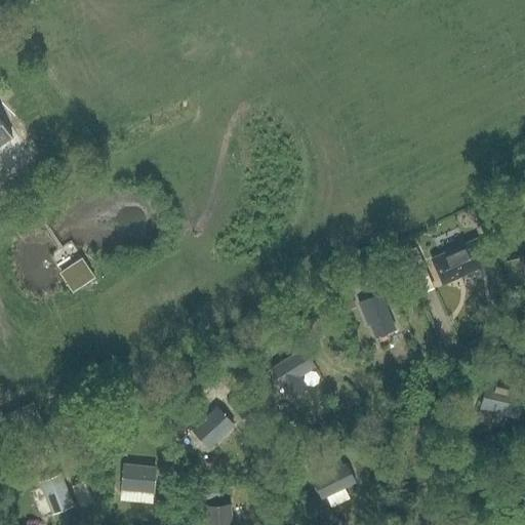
[(0,151),(13,142),(0,122),(0,151)]
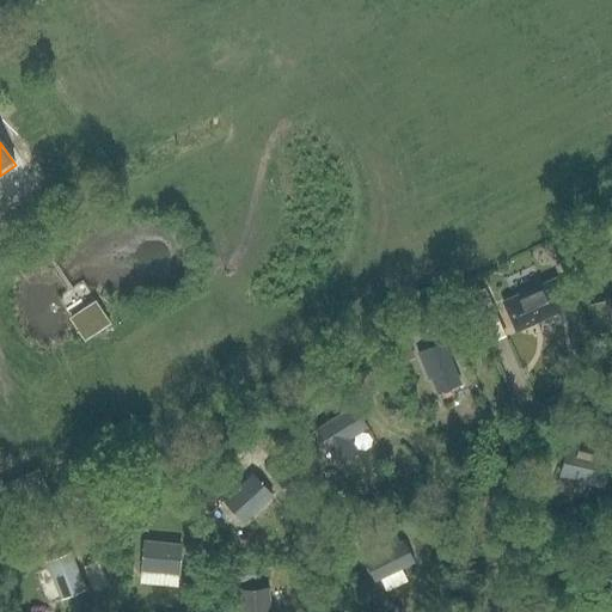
[(555,279),(507,299),(519,325),(565,305),(555,279)]
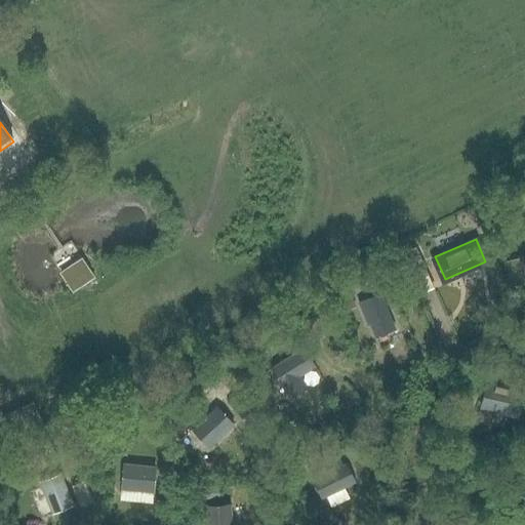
[(408,261),(420,256),(416,247),(404,253),(408,261)]
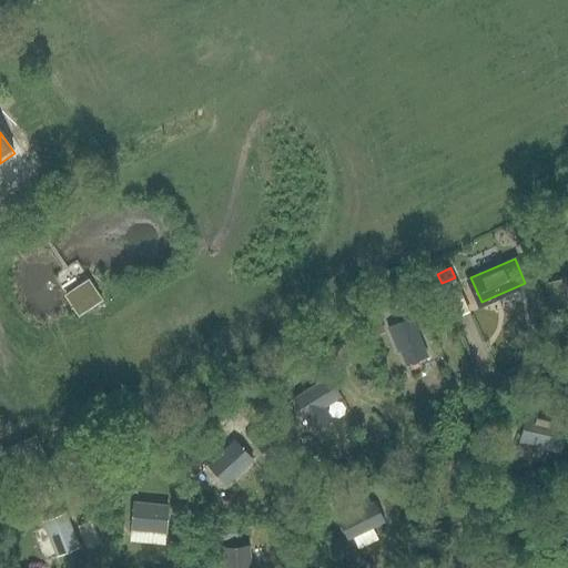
[(567,303),(564,282),(548,285),(555,313),(567,310),(567,303)]
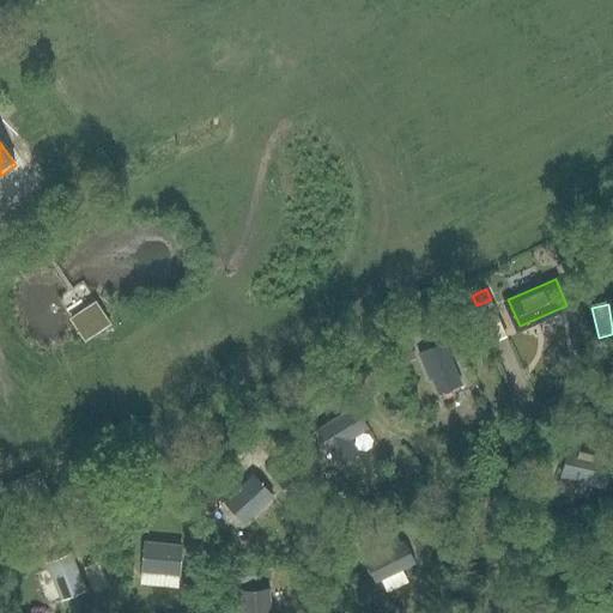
[(417,358),(408,337),(392,344),(400,365),(417,358)]
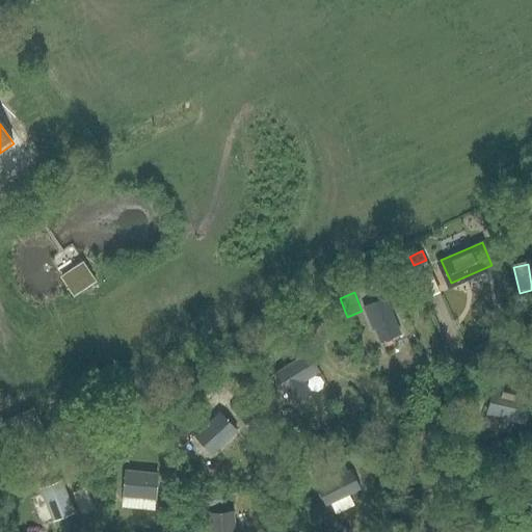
[(389,296),(365,307),(373,329),(376,327),(381,342),(403,334),(389,296)]
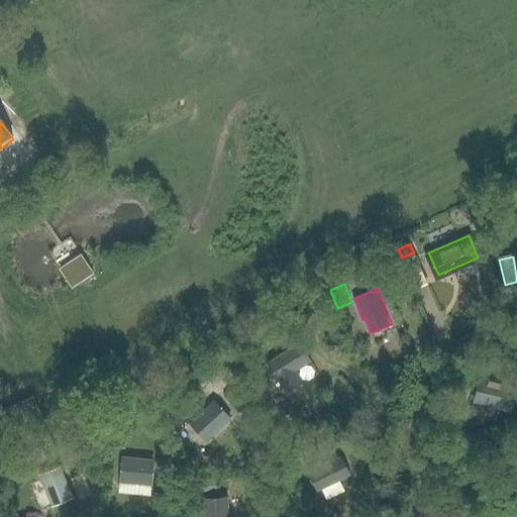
[(268,360),(287,393),(304,383),(297,370),(311,362),(301,342),(268,360)]
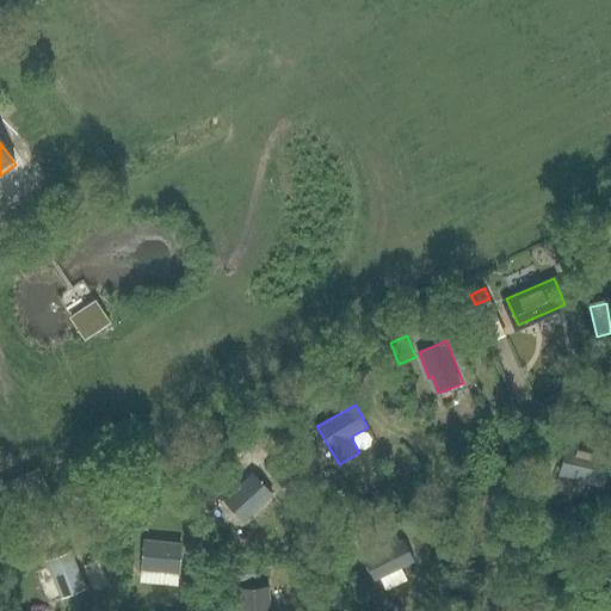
[(587,421),(584,436),(597,439),(600,424),(587,421)]
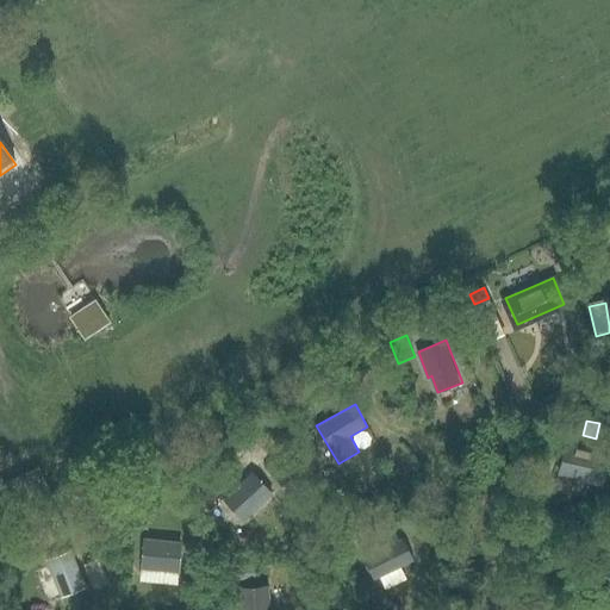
[(609,456),(566,447),(559,474),(604,485),(609,461),(609,456)]
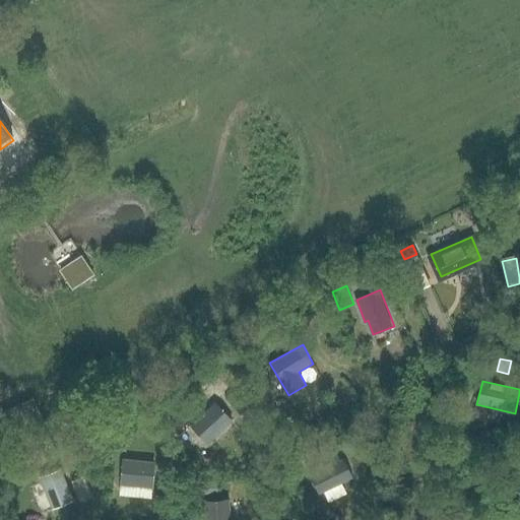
[(215,403),(190,426),(207,444),(233,420),(216,402),(224,396),(232,404),(239,398),(224,382),(209,396),(215,403)]
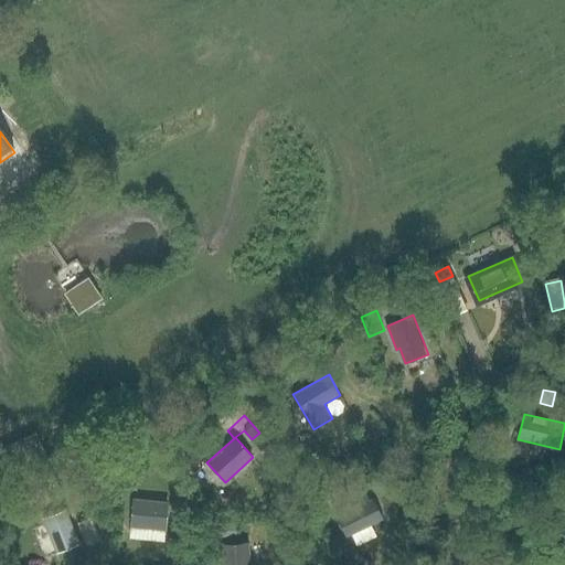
[(50,493),(45,480),(31,486),(35,498),(50,493)]
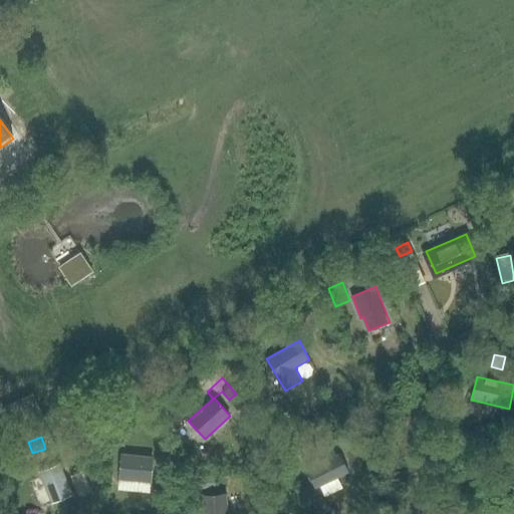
[(167,438),(158,442),(163,453),(172,449),(167,438)]
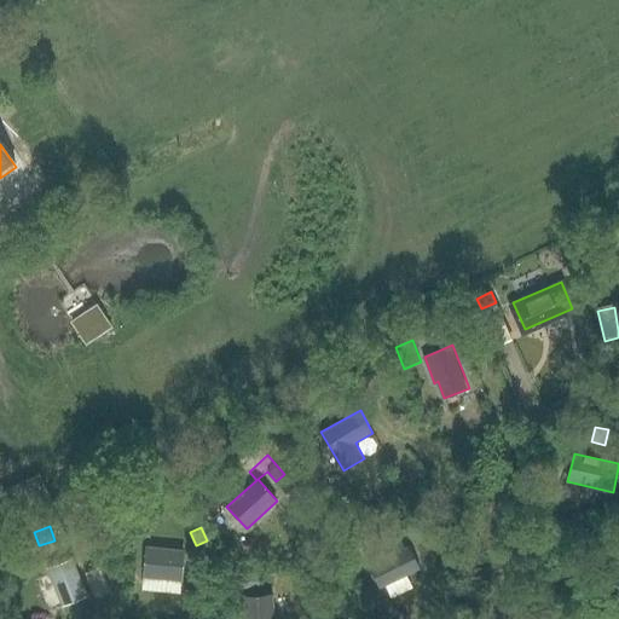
[(350,541),(357,556),(374,548),(366,532),(350,541)]
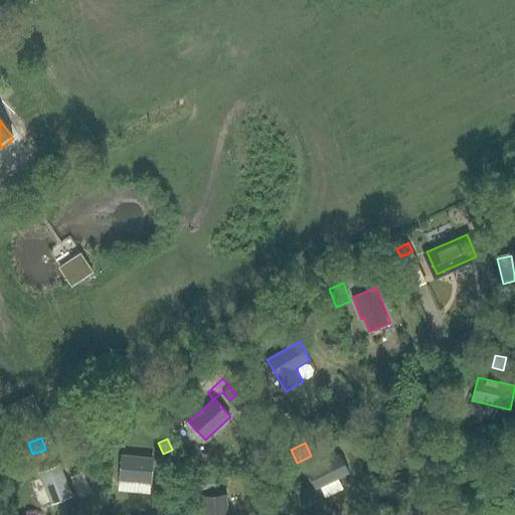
[(350,473),(340,453),(307,469),(316,489),(350,473)]
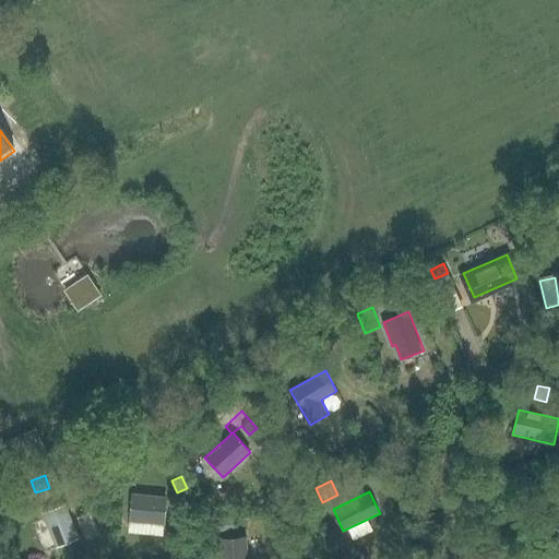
[(133,494),(130,521),(165,524),(167,497),(133,494)]
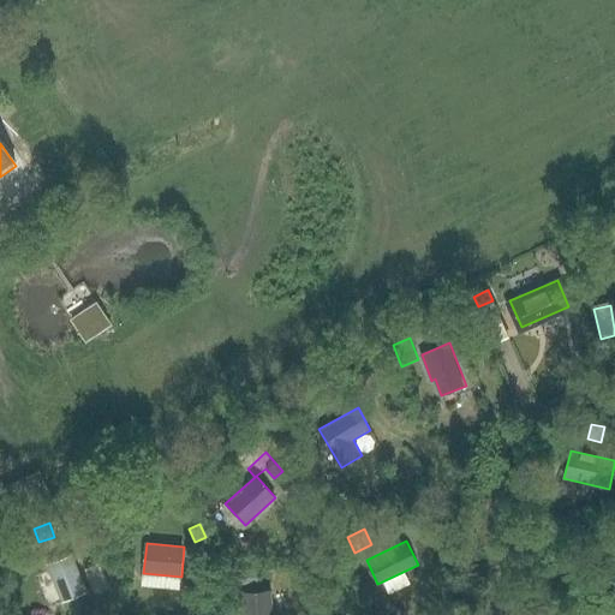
[(72,554),(47,565),(63,601),(87,591),(72,554)]
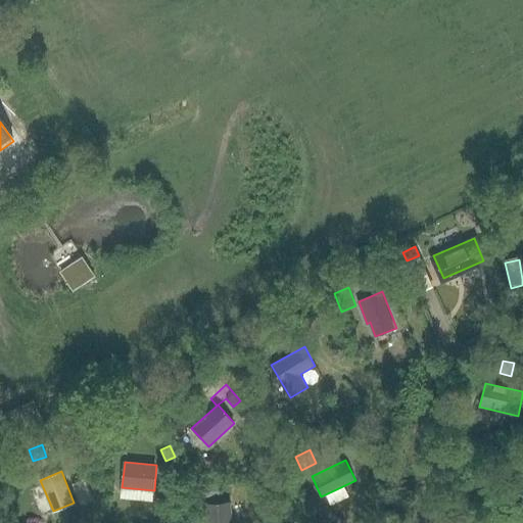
[(204,496),(219,495),(219,484),(203,484),(204,496)]
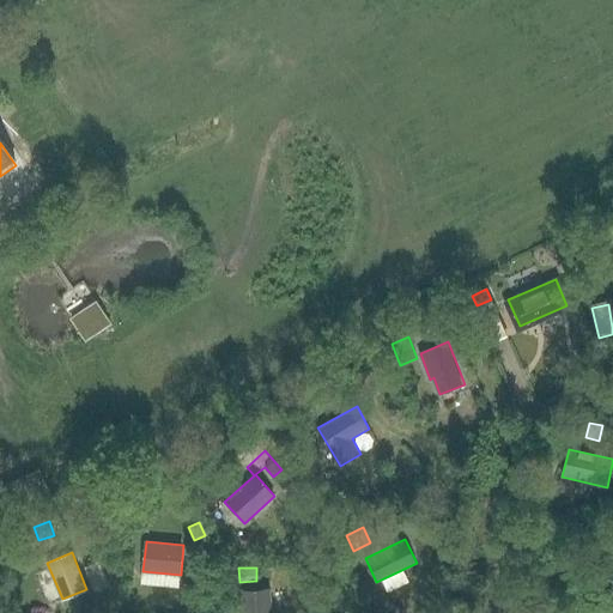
[(273,612),(272,588),(238,589),(240,612),(273,612)]
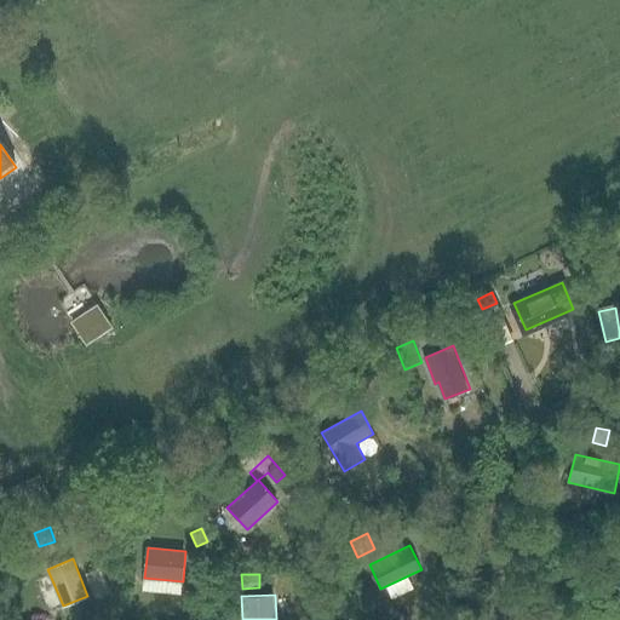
[(619,619),(619,609),(596,619),(619,619)]
